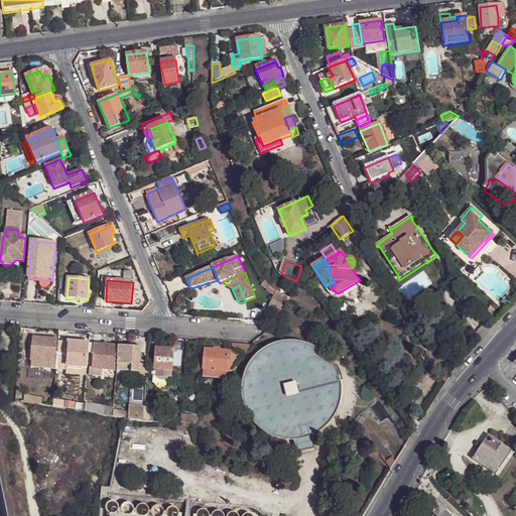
[(272,290),(268,287),(266,291),(266,292),(273,296),(275,292),(274,292),(272,290)]
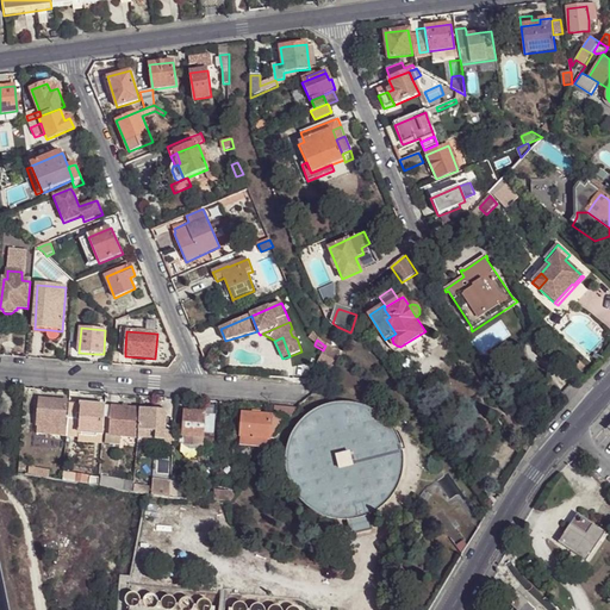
[(329,348),(325,346),(323,350),(322,353),(335,360),(340,353),(329,348)]
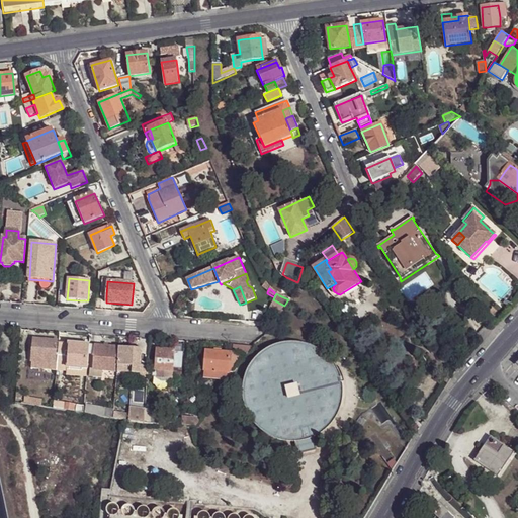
[(31,361),(55,363),(57,341),(33,339),(31,361)]
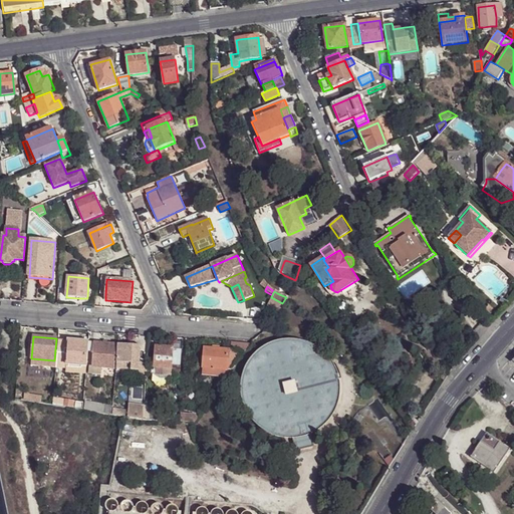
[(58,338),(57,352),(67,352),(67,340),(58,338)]
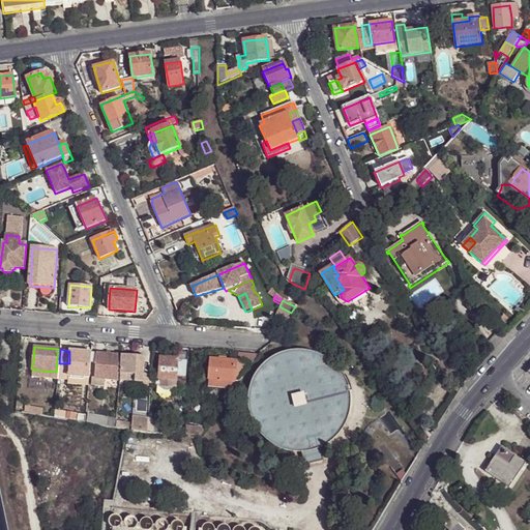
[(68,376),(89,377),(91,352),(69,351),(69,363),(68,376)]
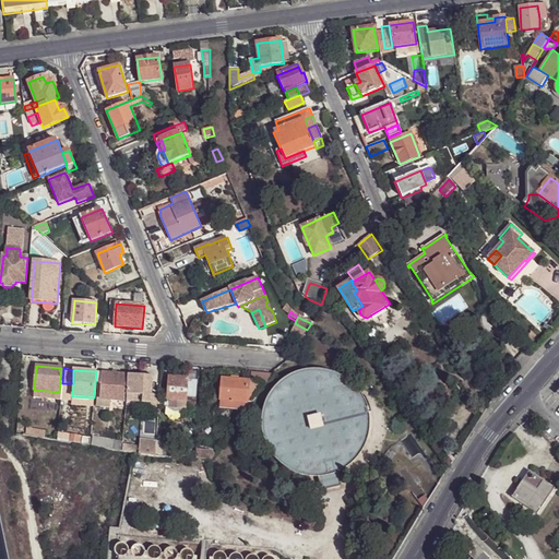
[(103,371),(100,399),(109,400),(125,401),(127,373),(103,371)]
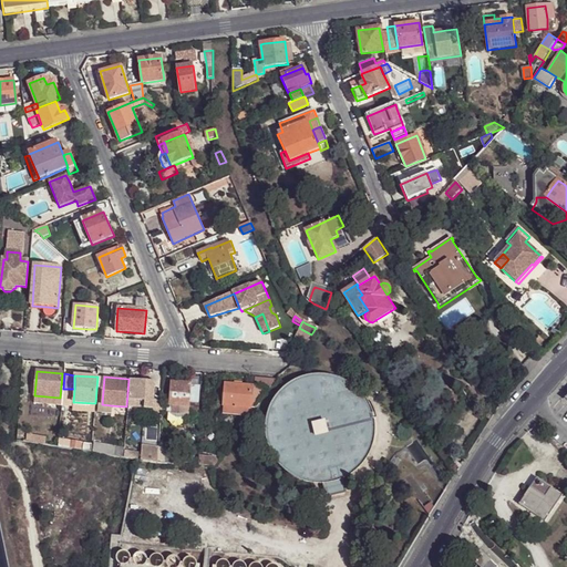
[(321,482),(325,482),(328,482),(336,480),(342,477),(346,476),(354,471),(362,463),(368,453),(372,443),(373,433),(373,422),(371,412),(366,402),(364,400),(358,391),(349,384),(339,380),(329,378),(318,377),(307,379),(297,383),(288,389),(280,397),(275,405),(270,415),(269,425),(269,436),(271,446),(276,456),(282,465),(291,472),(300,477),(310,481),(321,482)]
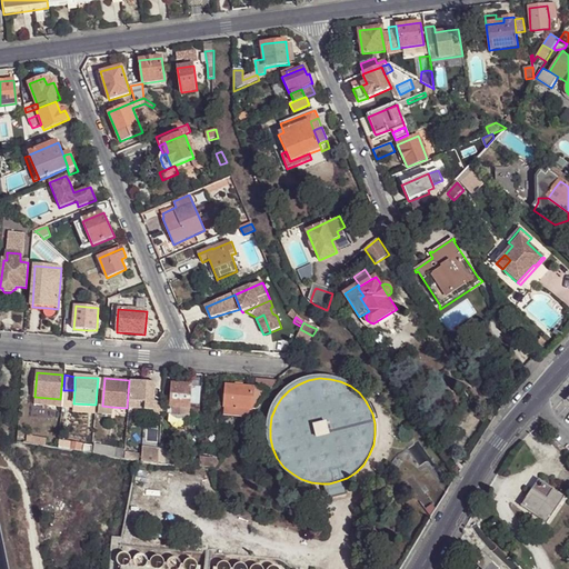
[(259,380),(256,379),(256,388),(271,389),(277,381),(267,380),(259,380)]
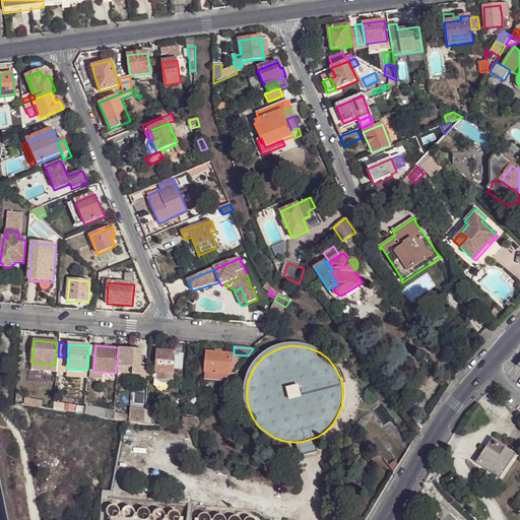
[(120,347),(118,366),(133,368),(132,374),(141,375),(143,349),(120,347)]
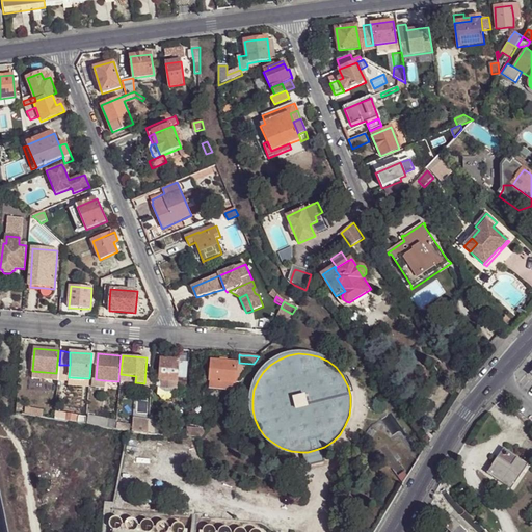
[(170,380),(179,381),(179,377),(180,362),(180,361),(161,360),(159,379),(163,380),(170,380)]
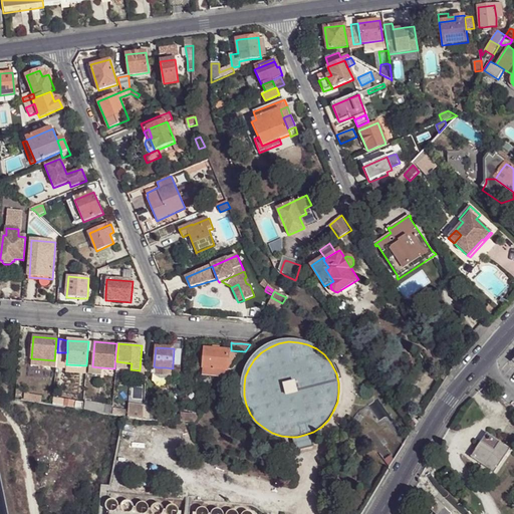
[(226,369),(228,369),(230,350),(205,348),(204,367),(226,369)]
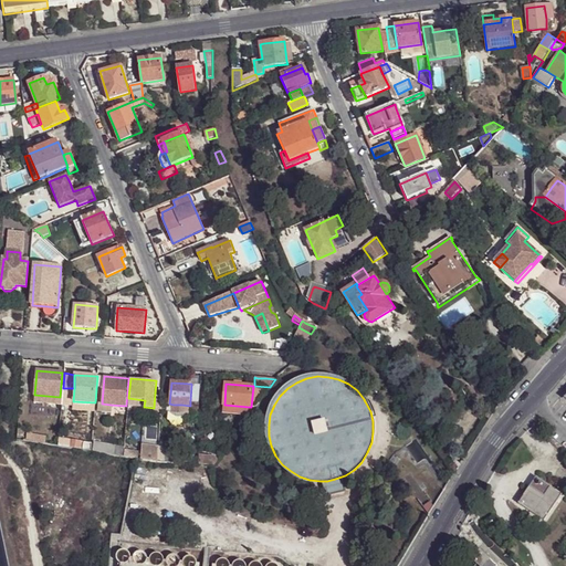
[(200,385),(191,385),(190,401),(198,402),(200,385)]
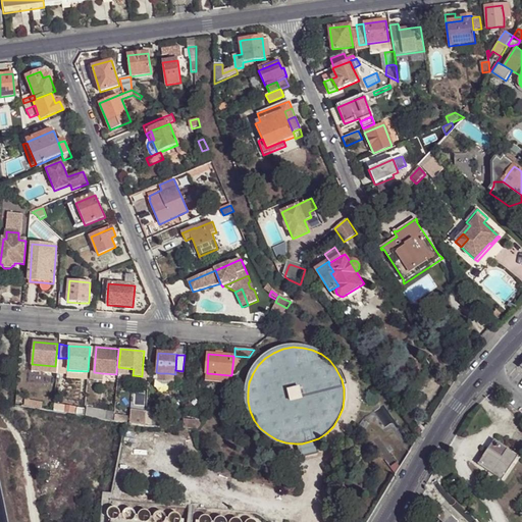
[(231,375),(236,376),(249,357),(235,356),(233,356),(231,375)]
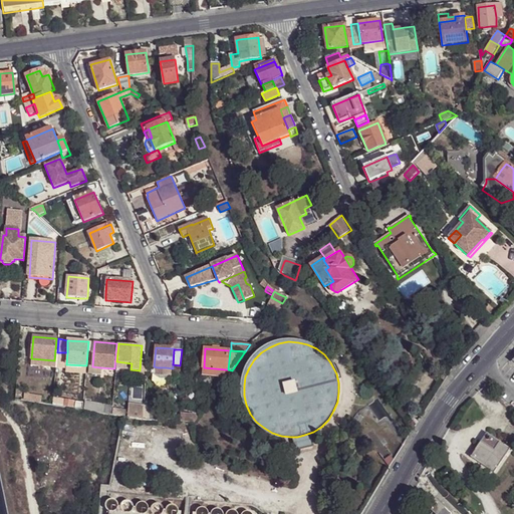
[(56,360),(56,367),(66,368),(66,364),(67,352),(57,352),(56,360)]
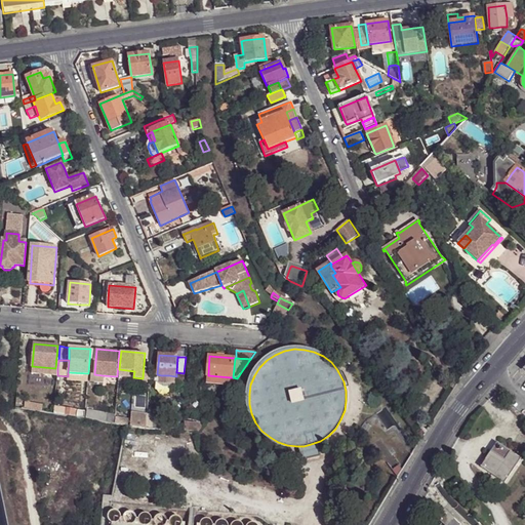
[(32,373),(57,375),(57,368),(55,368),(32,366),(32,373)]
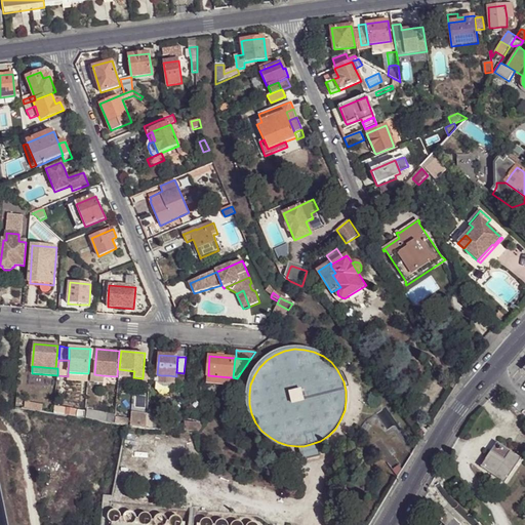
[(68,380),(88,382),(88,373),(68,372),(68,376),(68,380)]
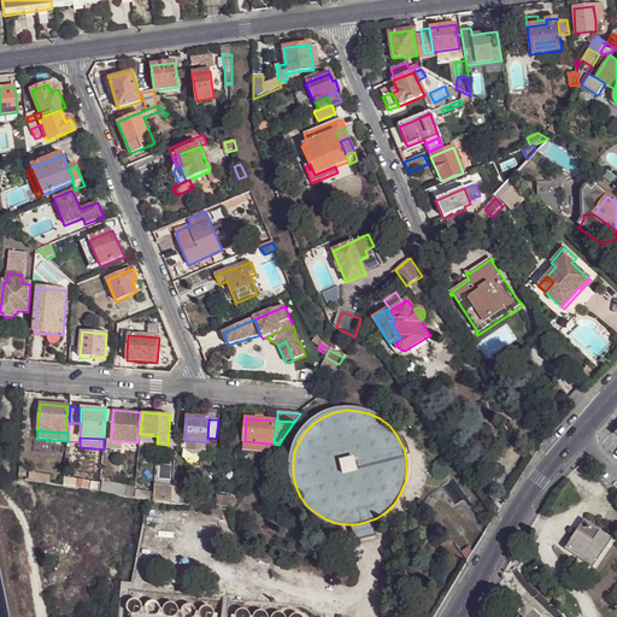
[(121,441),(111,440),(107,440),(107,448),(121,450),(121,441)]
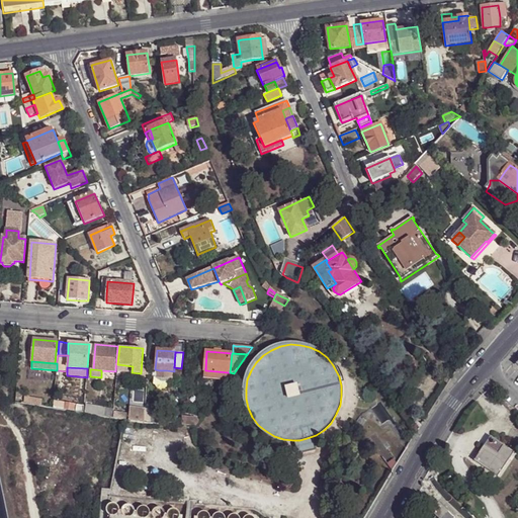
[(174,379),(174,371),(166,370),(159,370),(158,378),(174,379)]
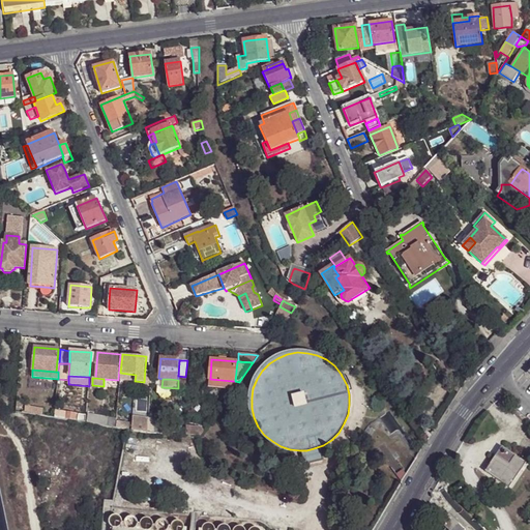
[(233,381),(210,379),(209,387),(233,388),(233,381)]
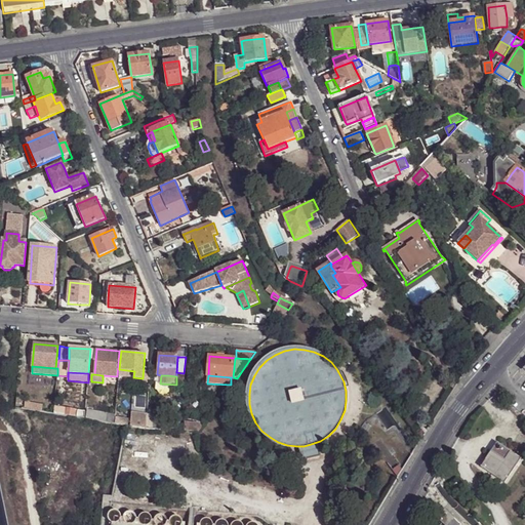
[(33,410),(43,411),(44,404),(25,401),(24,408),(33,410)]
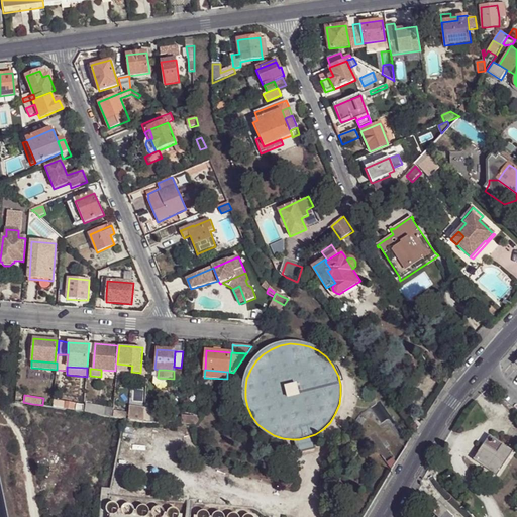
[(54,407),(65,409),(66,402),(55,400),(54,407)]
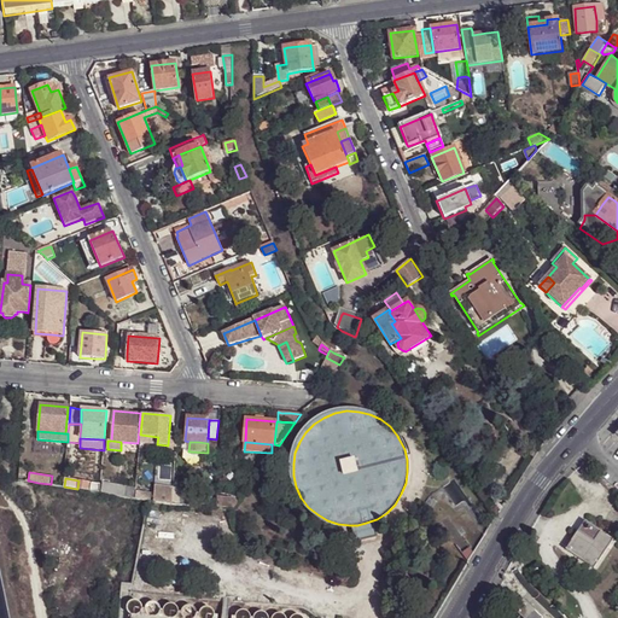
[(77,489),(89,491),(92,483),(79,481),(77,489)]
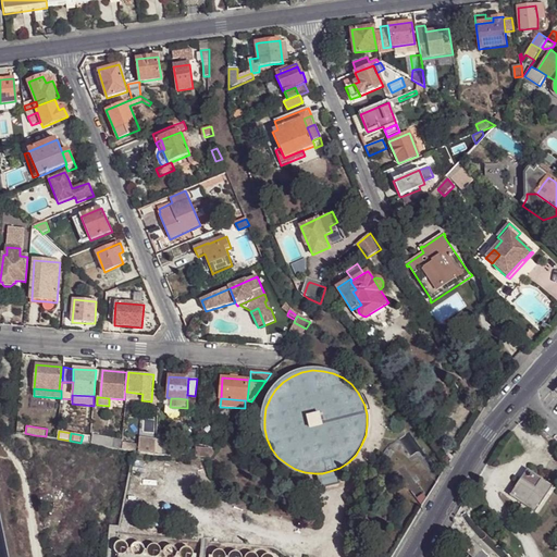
[(97,445),(111,447),(112,440),(98,437),(97,445)]
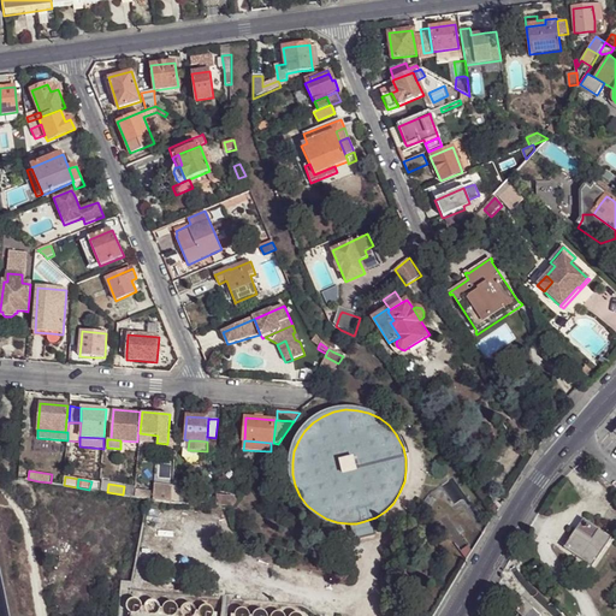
[(154,484),(153,499),(171,503),(172,485),(154,484)]
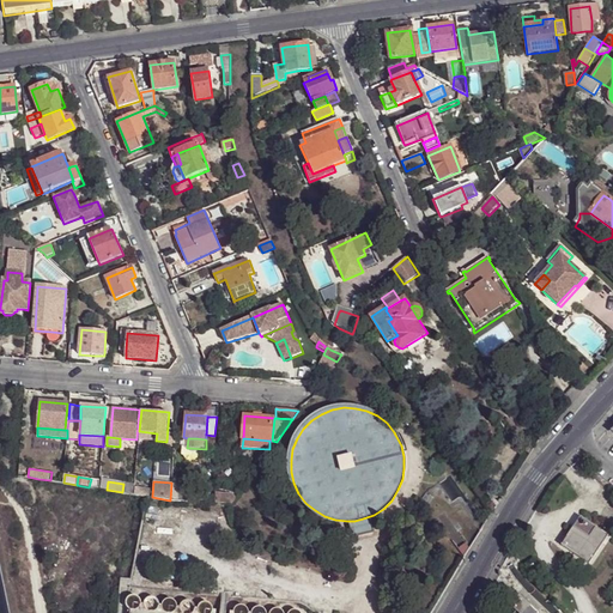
[(122,492),(134,495),(135,486),(123,484),(122,492)]
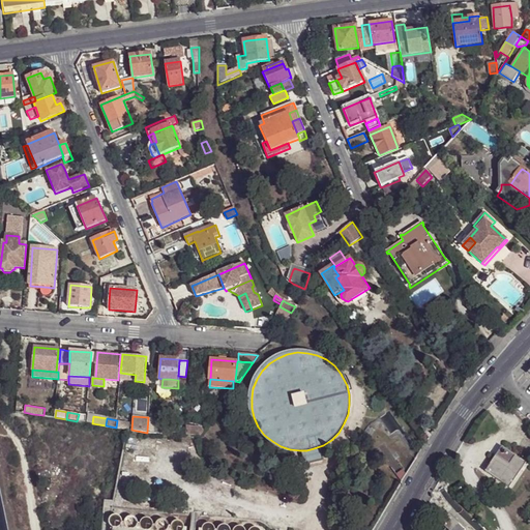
[(389,449),(392,454),(398,449),(394,445),(389,449)]
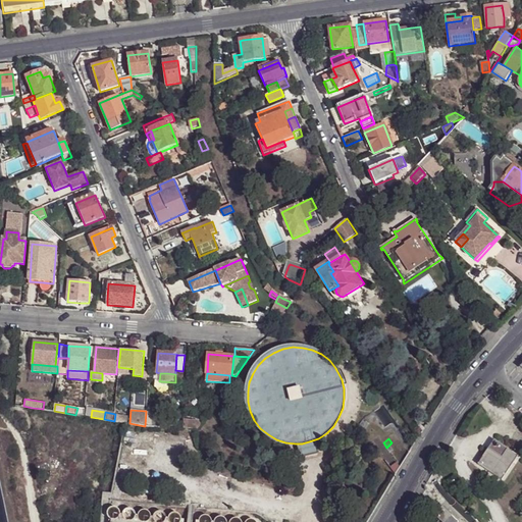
[(309,441),(302,444),(299,444),(302,457),(318,453),(315,439),(309,441)]
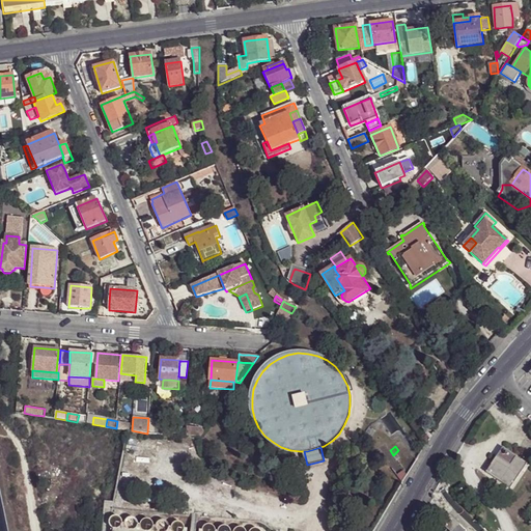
[(503,448),(486,473),(510,488),(527,464),(503,448)]
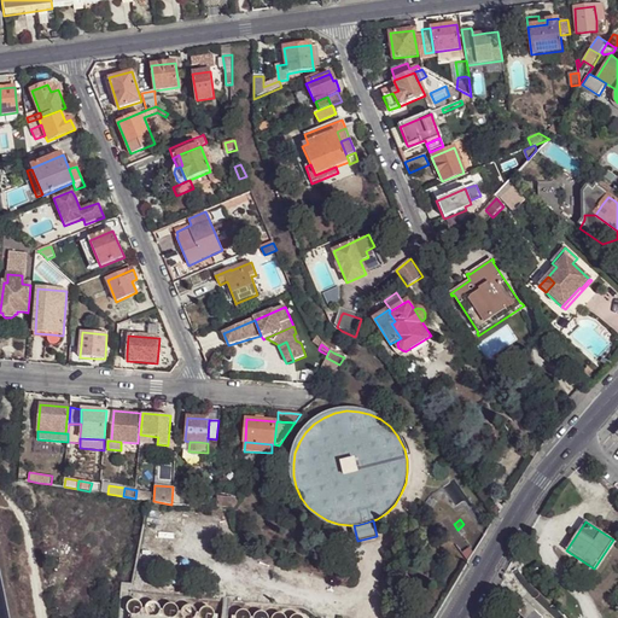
[(471,557),(474,551),(472,552),(458,530),(452,534),(471,557)]
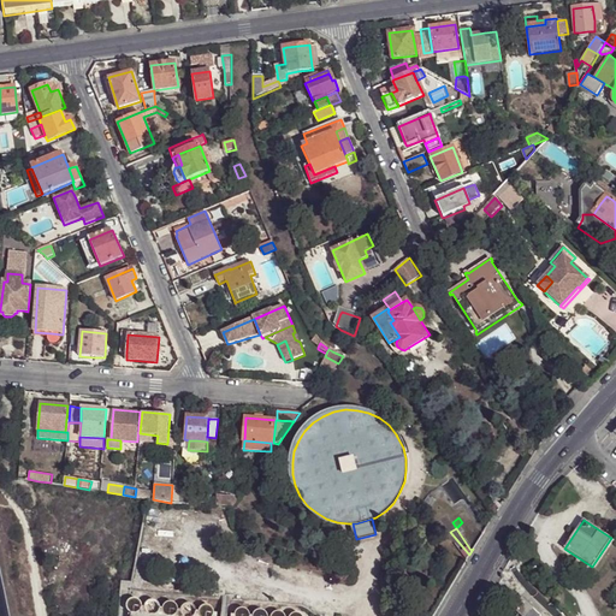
[(513,609),(520,615),(539,615),(520,597),(517,600),(511,608),(513,609)]
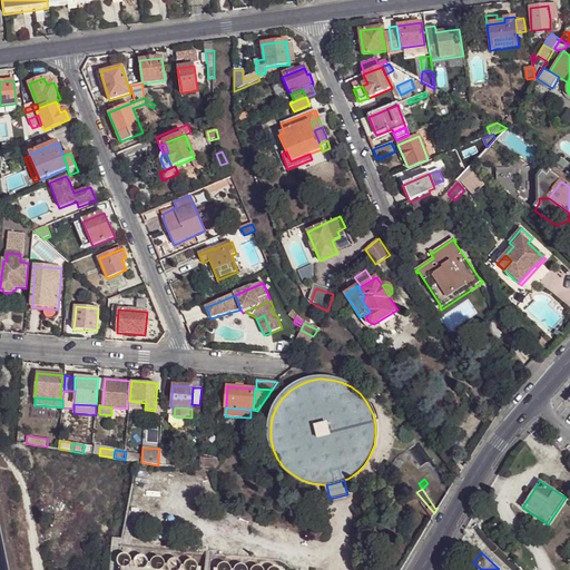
[(118,557),(117,562),(118,563),(120,567),(124,568),(124,569),(200,569),(198,568),(197,564),(195,561),(192,560),(188,560),(185,563),(184,567),(182,567),(182,564),(179,561),(176,559),(172,559),(169,561),(167,566),(165,564),(164,562),(163,559),(158,558),(155,558),(151,560),(150,563),(147,563),(147,561),(146,558),(141,556),(138,557),(135,559),(134,562),(131,562),(131,559),(129,556),(126,553),(121,553),(118,557)]
